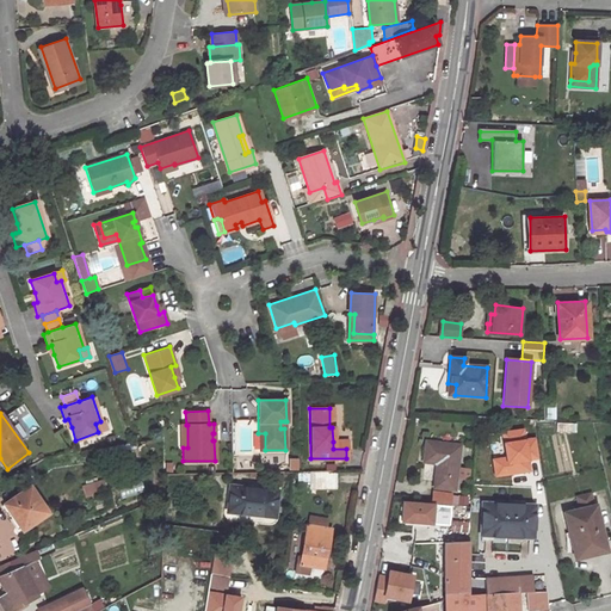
[(96,424),(98,432),(106,430),(104,421),(100,421),(96,424)]
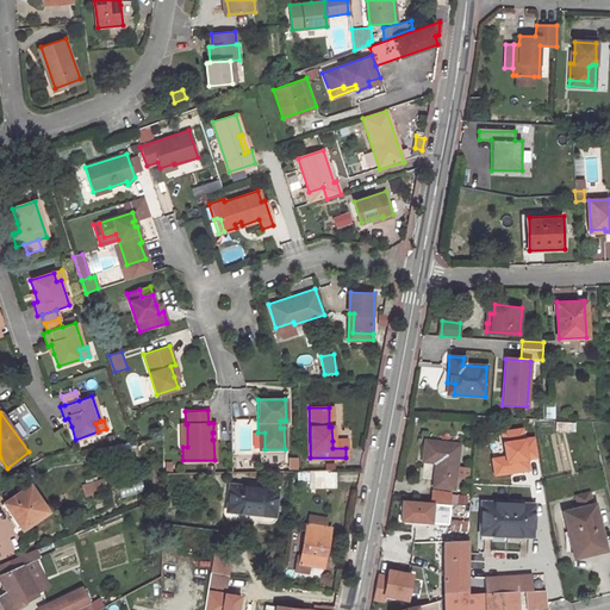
[(502,441),(524,437),(523,428),(500,431),(502,441)]
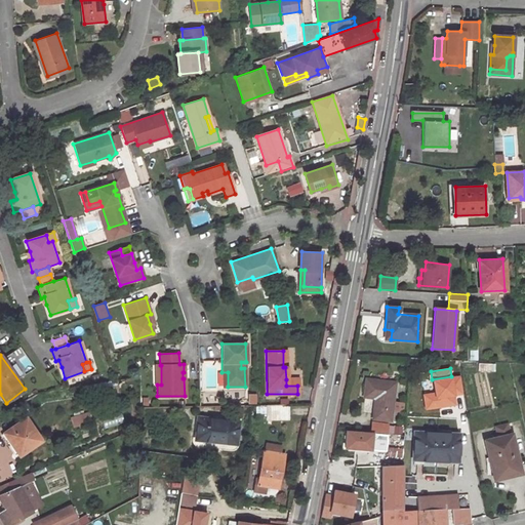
[(432,379),(434,393),(435,398),(454,395),(462,394),(459,375),(451,376),(432,379)]
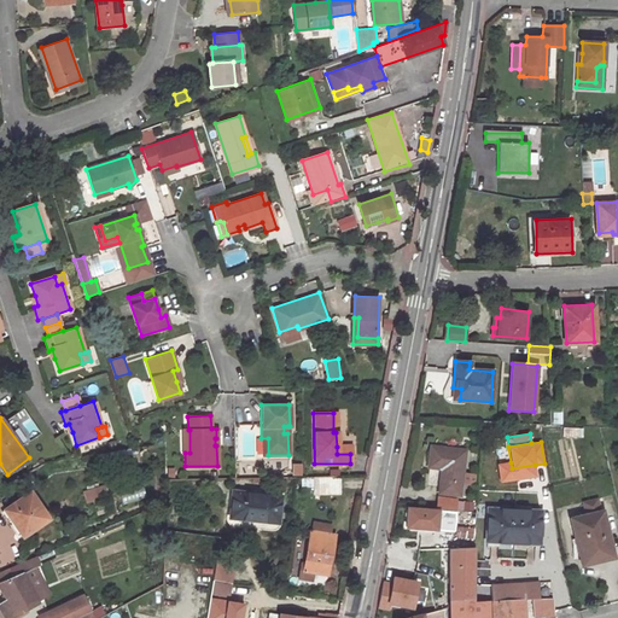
[(465,450),(430,445),(427,467),(441,470),(438,493),(460,495),(465,450)]
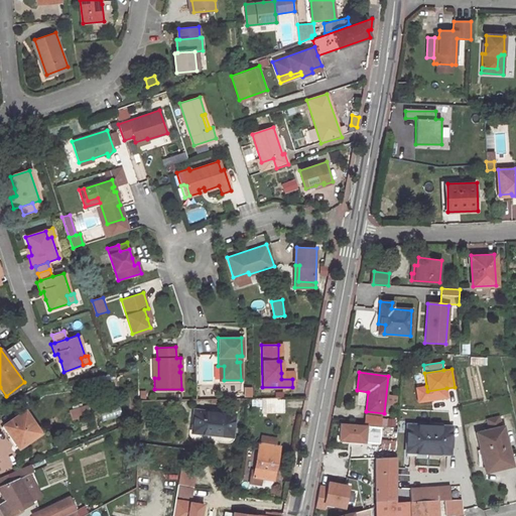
[(427,391),(426,386),(416,387),(418,401),(447,397),(446,388),(427,391)]
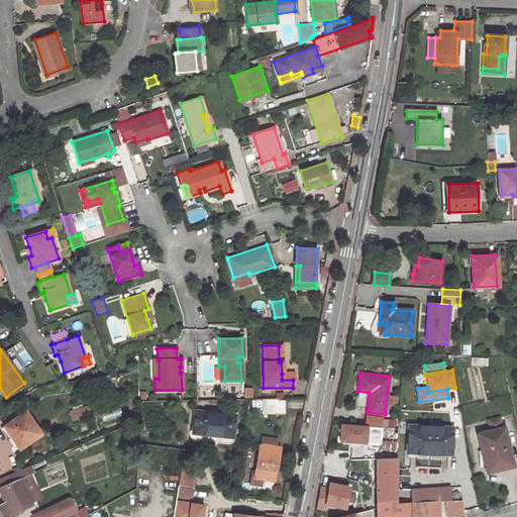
[(397,406),(397,396),(389,396),(388,405),(397,406)]
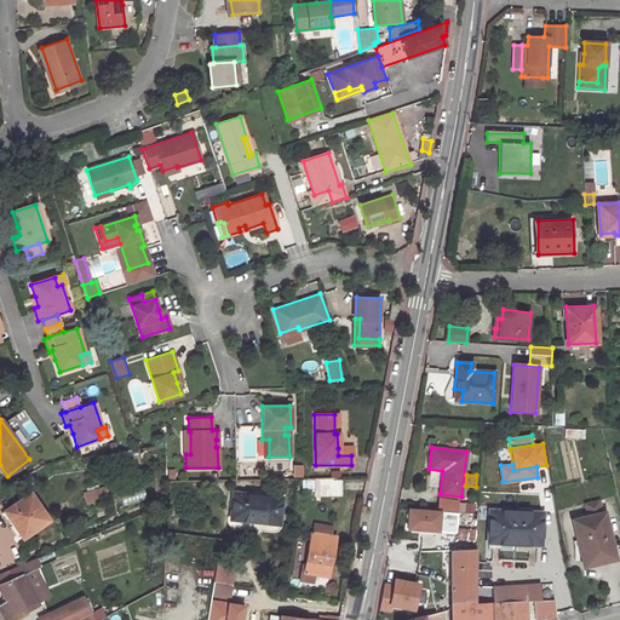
[(343,481),(317,481),(317,497),(343,497),(343,481)]
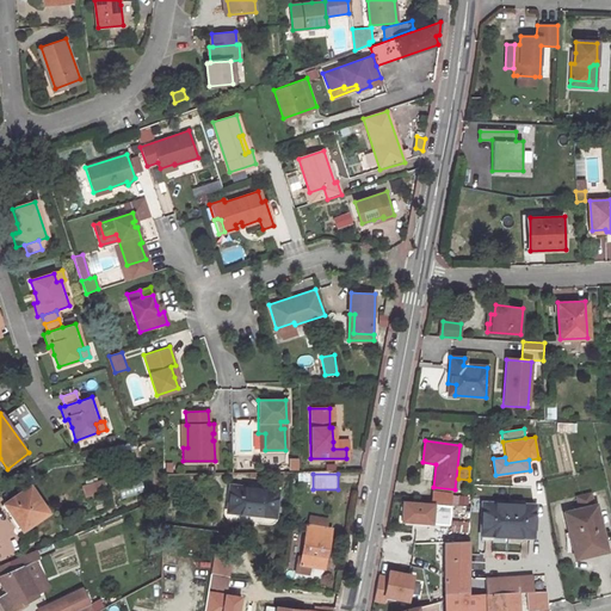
[(104,479),(82,486),(86,497),(106,489),(104,479)]
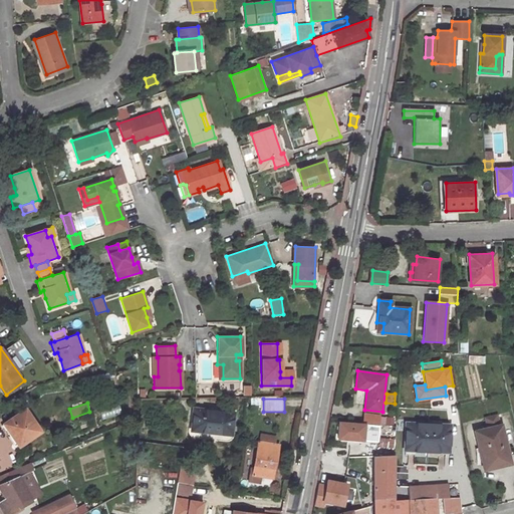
[(25,408),(2,423),(17,446),(40,431),(25,408)]
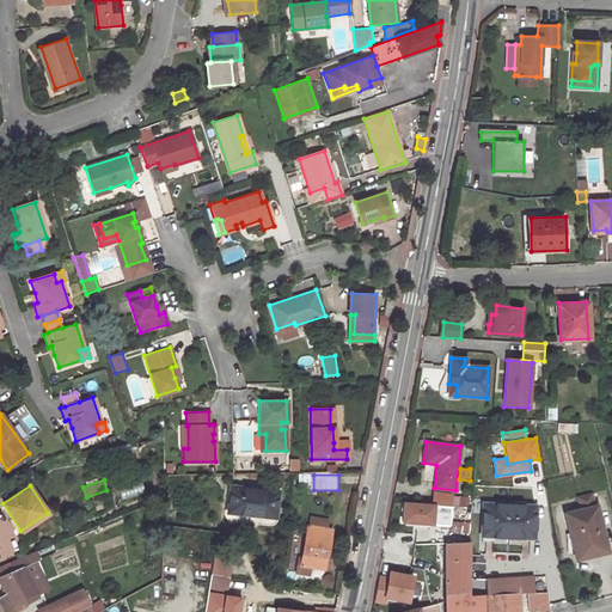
[(280,491),(232,485),(228,512),(277,516),(280,491)]
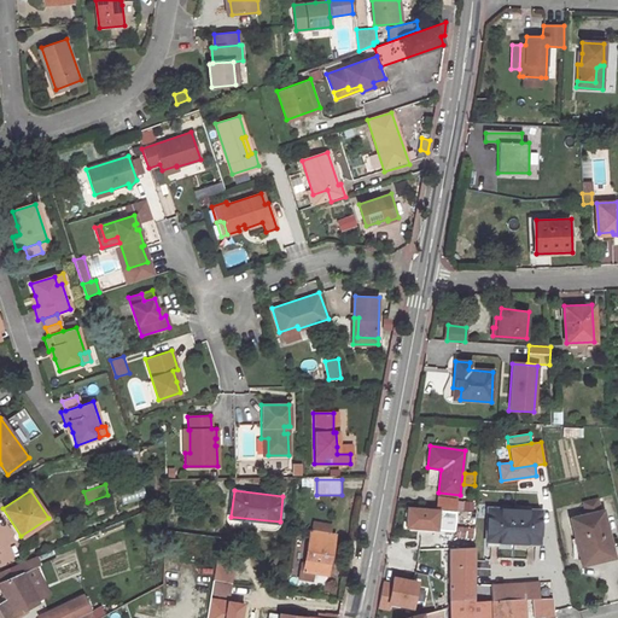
[(436,497),(436,508),(455,509),(456,499),(436,497)]
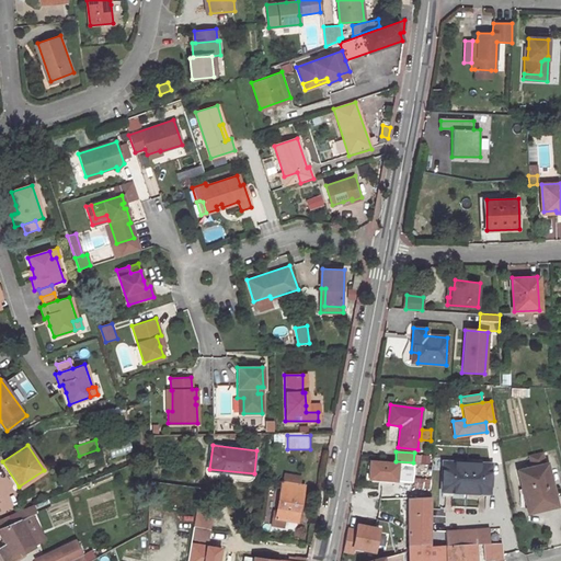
[(528,456),(530,466),(546,462),(544,453),(528,456)]
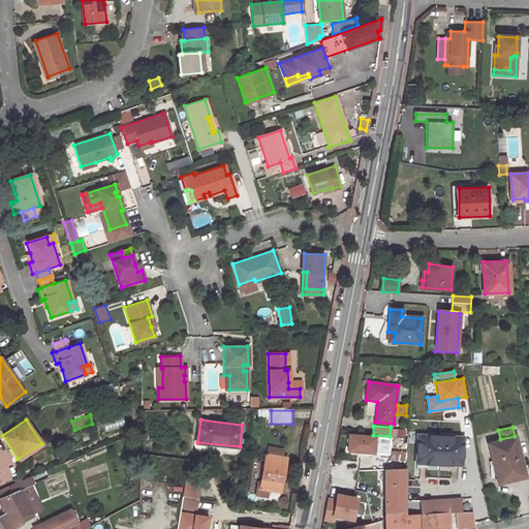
[(405,430),(392,429),(391,436),(404,437),(405,430)]
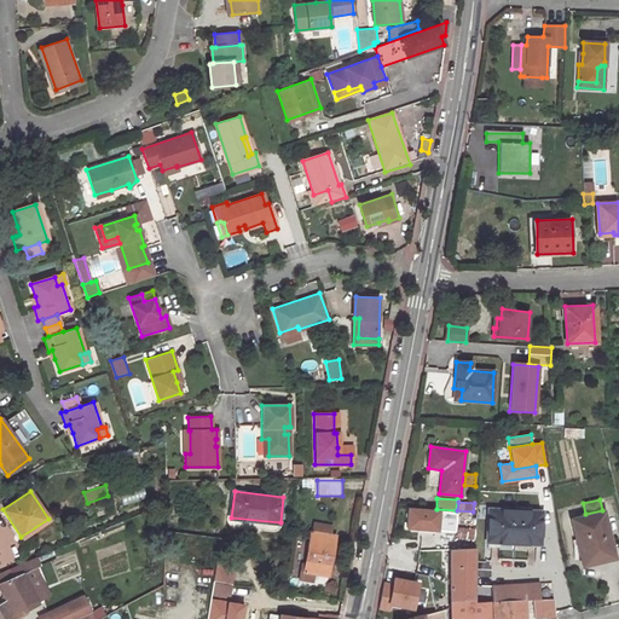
[(438,510),(405,508),(404,527),(437,530),(438,510)]
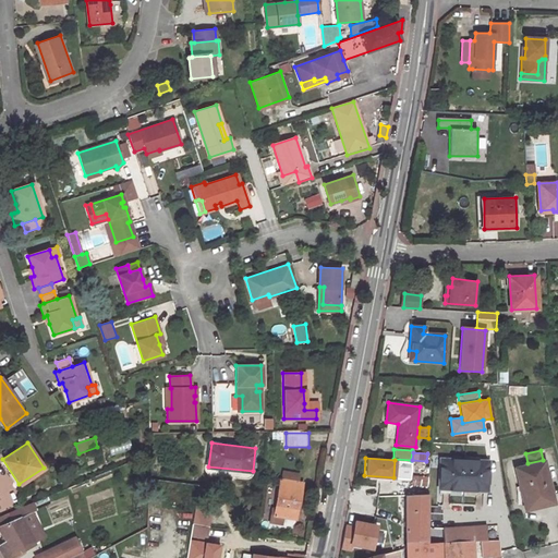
[(490,459),(438,458),(437,489),(489,490),(490,459)]
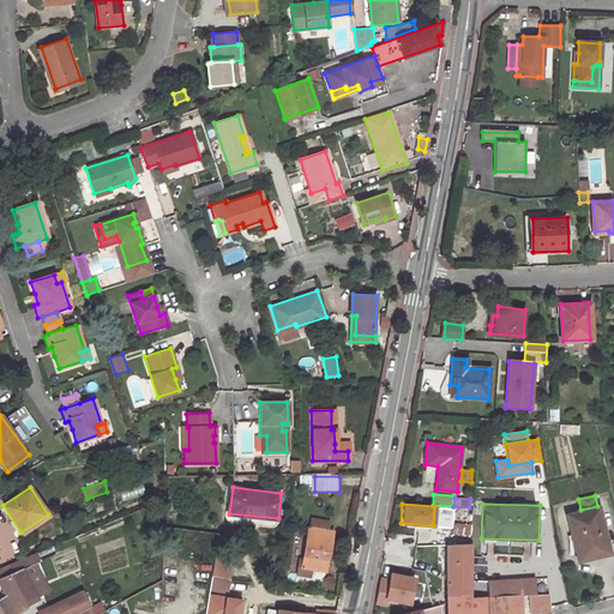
[(599,507),(567,515),(572,536),(575,535),(579,553),(590,551),(591,558),(611,553),(599,507)]
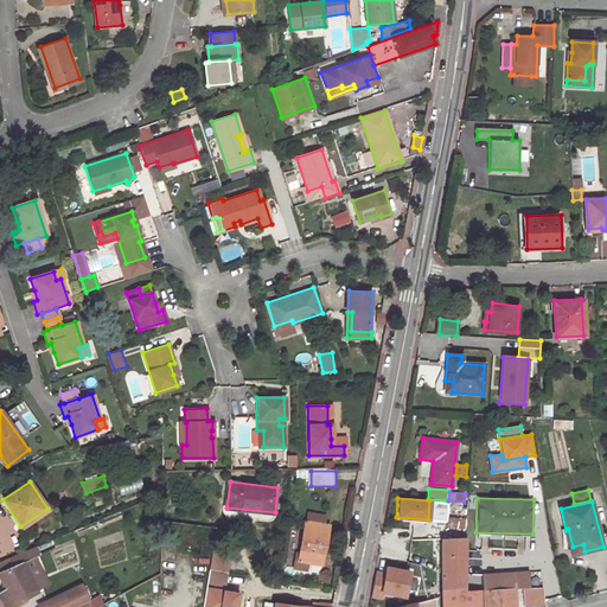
[(465,519),(448,518),(447,528),(465,530),(465,519)]
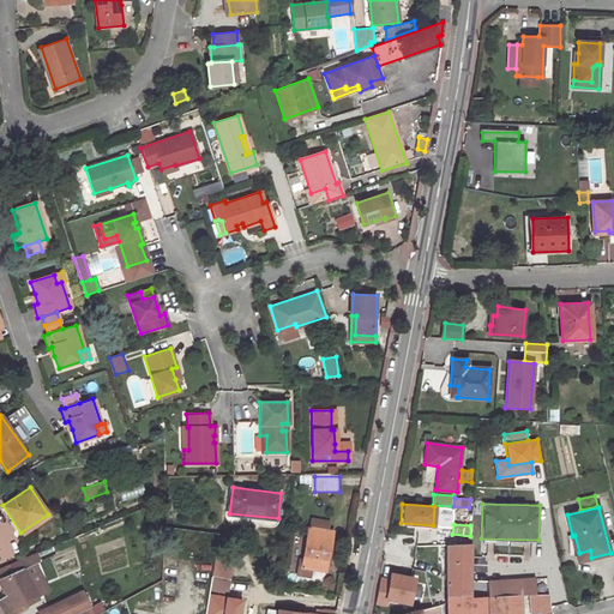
[(333,533),(309,530),(305,563),(300,561),(299,578),(314,579),(314,571),(329,572),(333,533)]
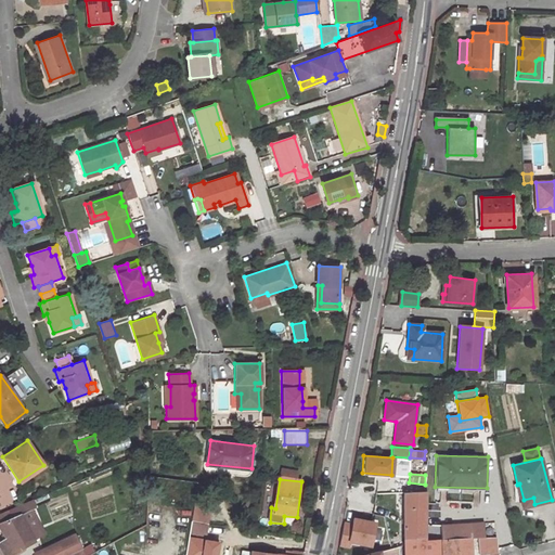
[(425,540),(425,492),(404,493),(404,540),(425,540)]
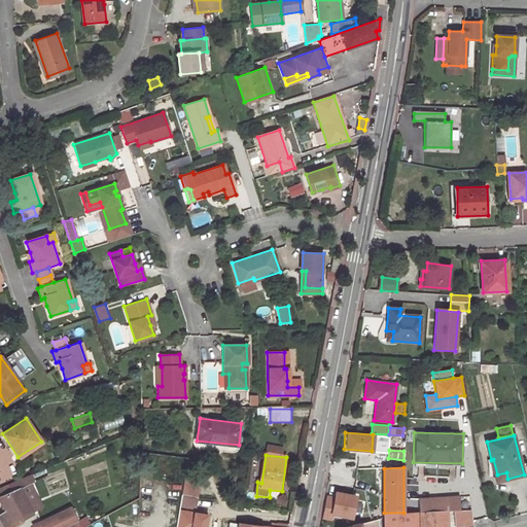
[(181,508),(198,512),(204,478),(187,476),(181,508)]
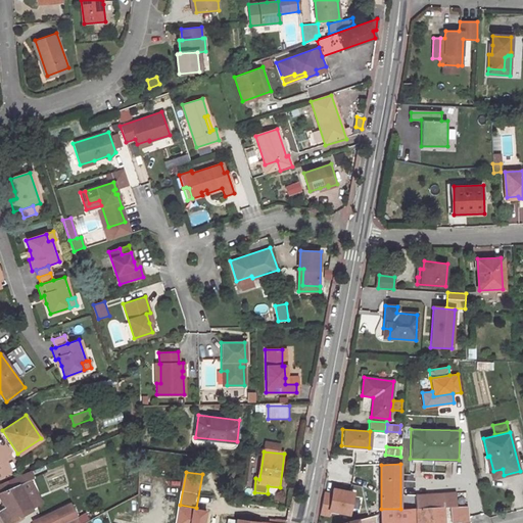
[(0,495),(6,508),(0,511),(0,518),(3,522),(10,522),(33,511),(20,486),(27,483),(22,476),(0,485),(0,495)]
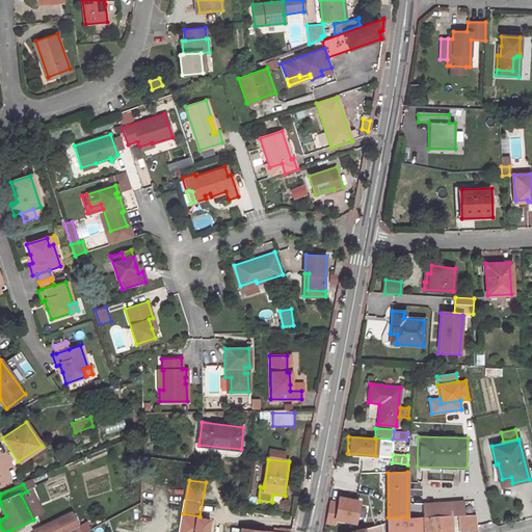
[(338,501),(335,517),(354,522),(358,500),(356,500),(339,497),(338,501)]
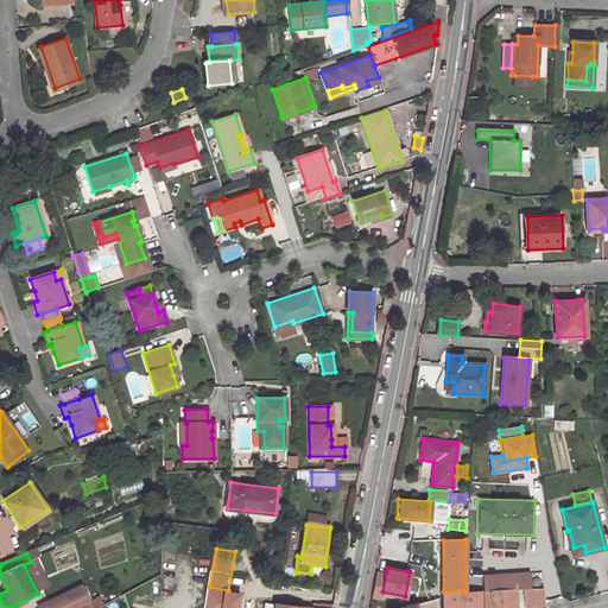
[(386,572),(378,570),(372,596),(381,597),(382,591),(386,572)]
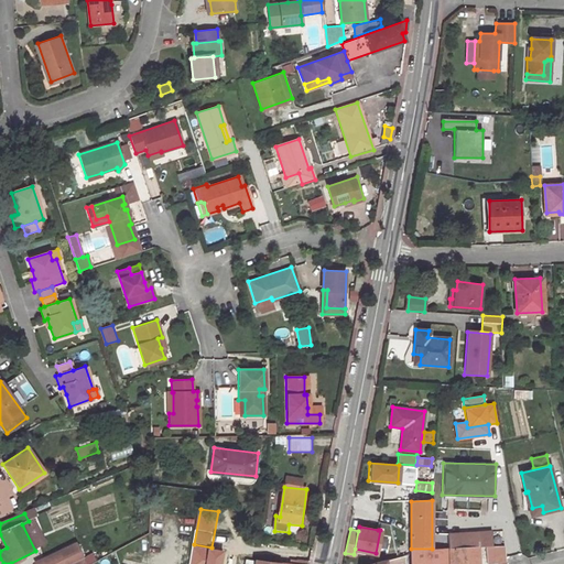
[(448,532),(448,548),(479,546),(486,546),(492,546),(492,531),(448,532)]
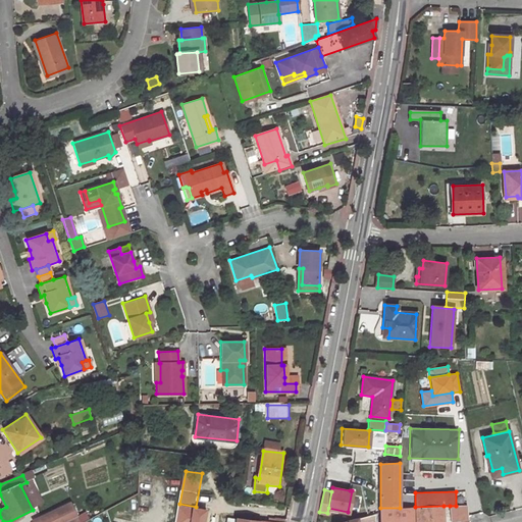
[(193,521),(196,507),(179,504),(175,521),(193,521)]
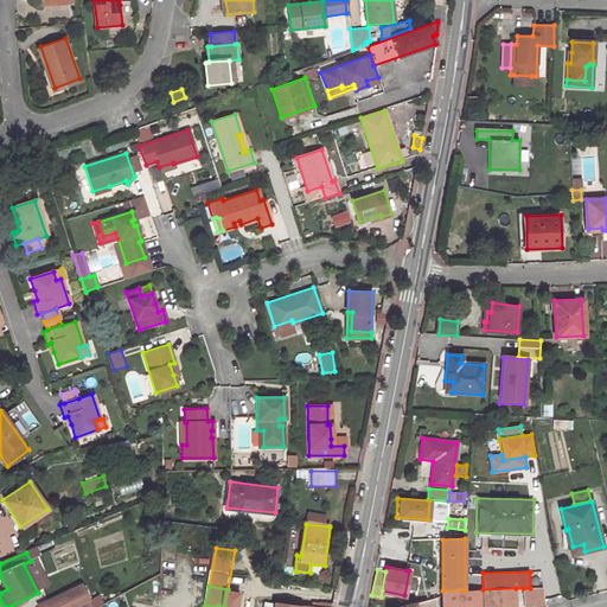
[(483,589),(483,606),(516,606),(516,588),(483,589)]
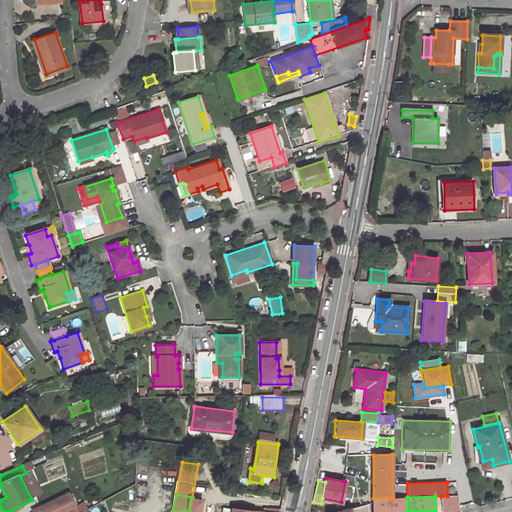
[(447,496),(441,496),(443,511),(460,510),(458,496),(447,496)]
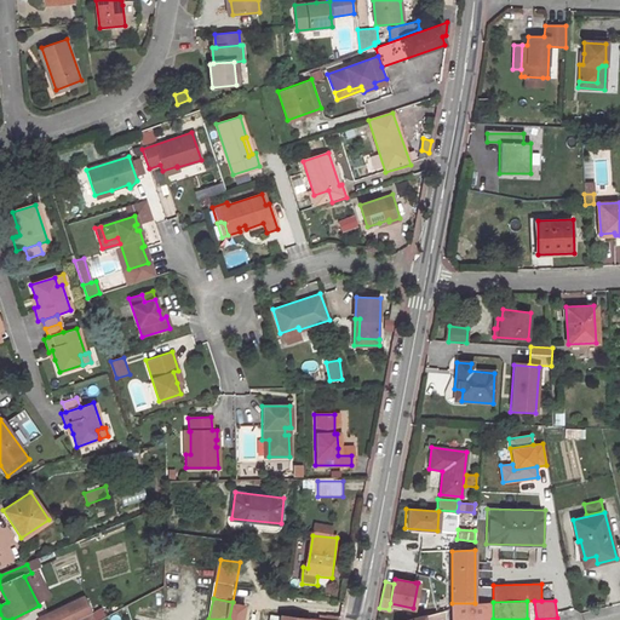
[(245,619),(248,604),(233,602),(229,619),(245,619)]
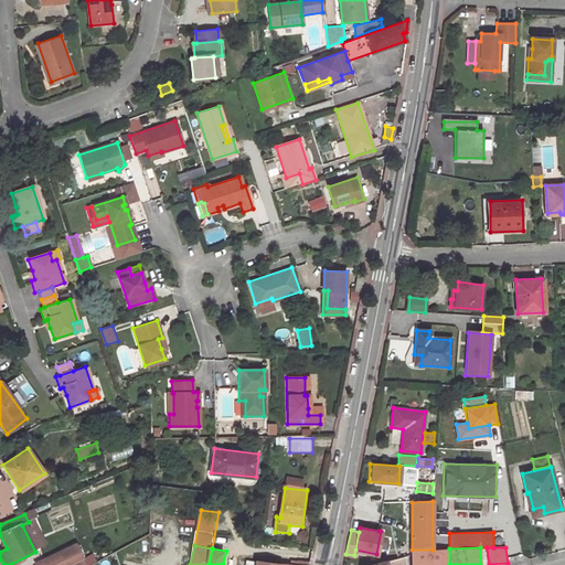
[(412,550),(412,554),(412,564),(449,564),(449,548),(433,550),(412,550)]
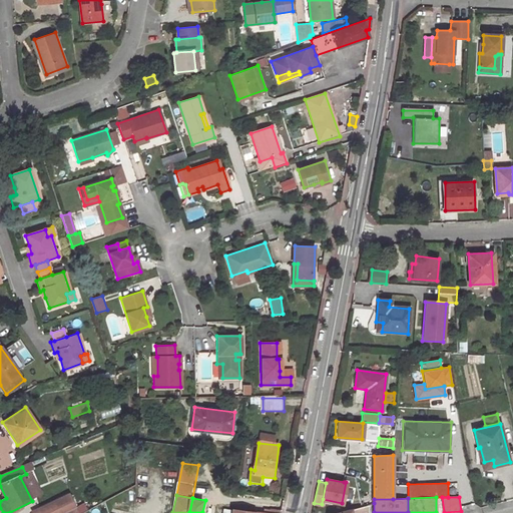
[(39,512),(64,512),(68,511),(63,501),(40,512),(39,512)]
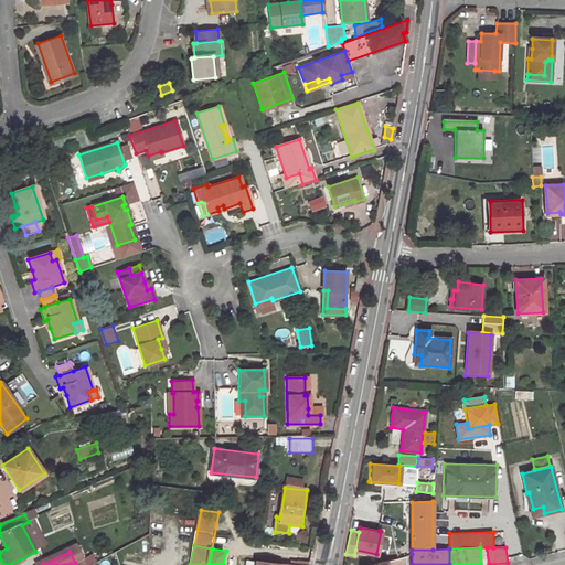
[(387,561),(387,564),(412,564),(412,554),(387,561)]
